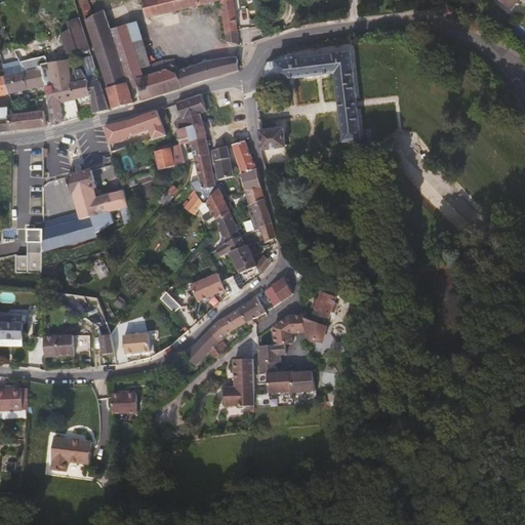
[(240,43),(232,0),(146,0),(149,16),(219,0),(220,0),(227,35),(228,42),(240,43)]
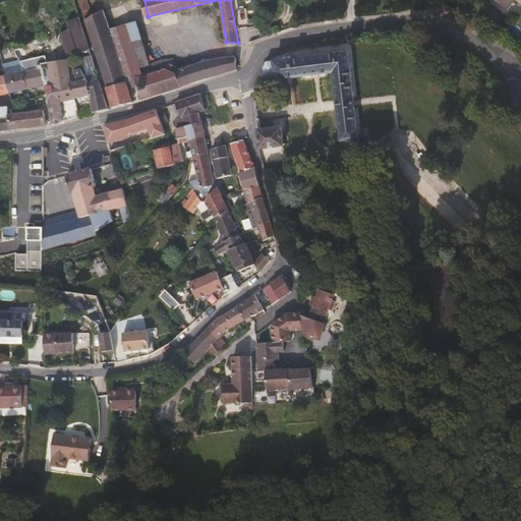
[(495,0),(507,8),(512,0),(495,0)]
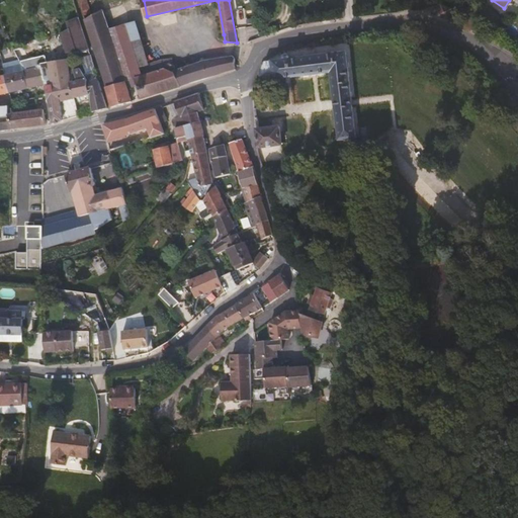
[(449,19),(452,9),(443,6),(439,15),(449,19)]
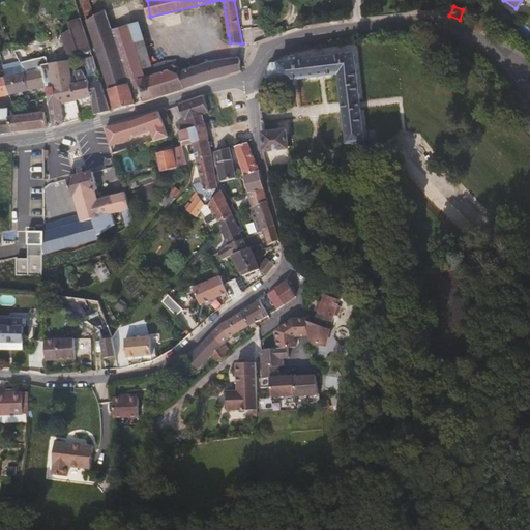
[(126,72),(113,32),(106,10),(88,21),(110,89),(129,83),(126,72)]
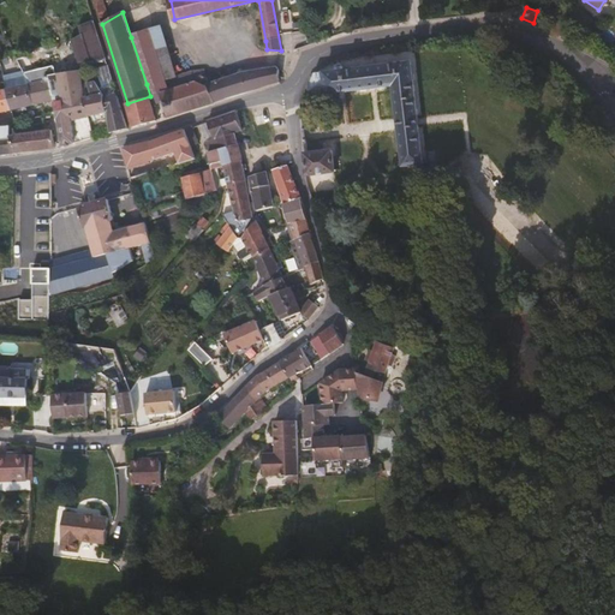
[(82,34),(97,25),(96,21),(79,27),(82,34)]
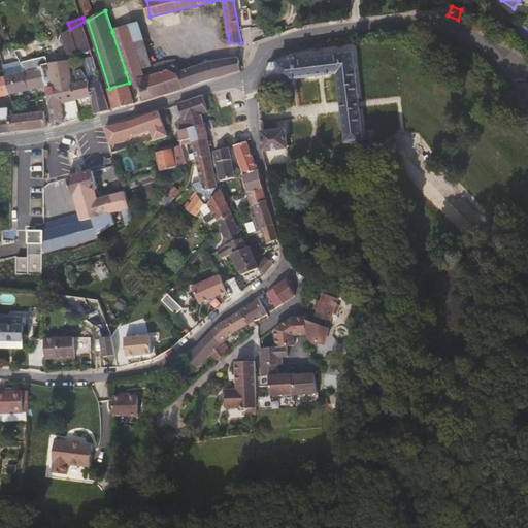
[(502,29),(498,22),(497,21),(493,24),(497,32),(502,29)]
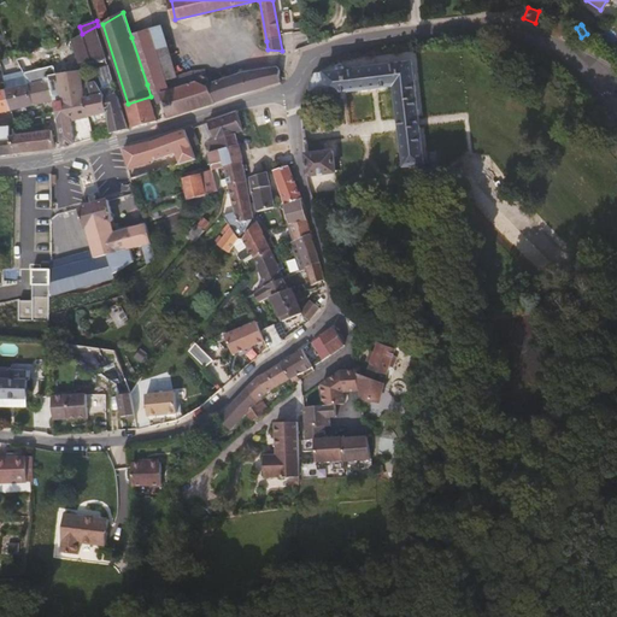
[(168,78),(152,30),(131,37),(147,84),(168,78)]
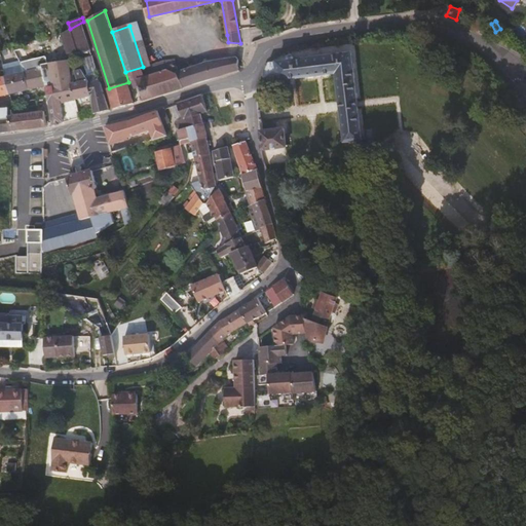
[(78,99),(75,82),(71,60),(49,63),(47,55),(30,61),(27,48),(16,51),(23,65),(30,71),(45,67),(46,78),(47,84),(52,124),(81,117),(78,99)]
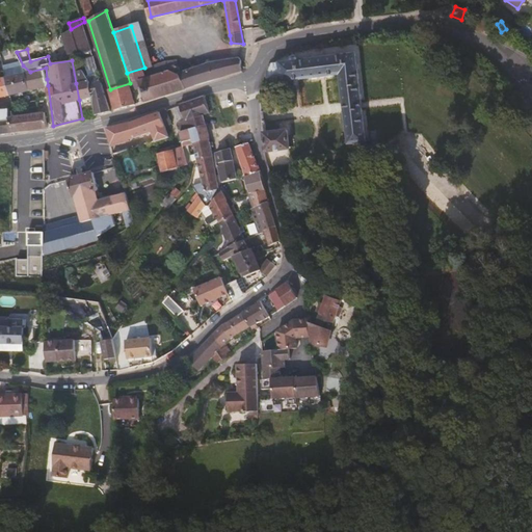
[(364,140),(355,53),(271,62),(263,82),(341,74),(347,142),(364,140)]
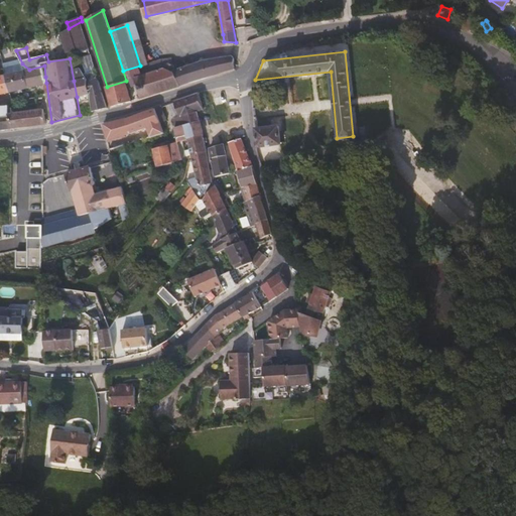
[(107,108),(92,54),(83,56),(85,66),(91,80),(92,80),(92,93),(93,112),(107,108)]
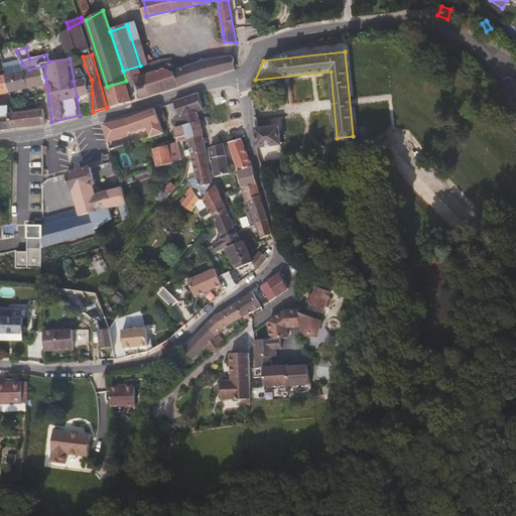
[(180,87),(235,70),(235,63),(235,59),(233,55),(206,60),(175,70),(180,87)]
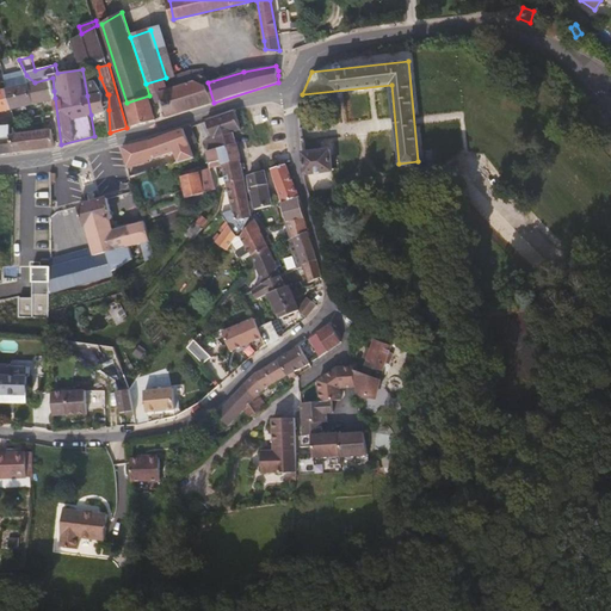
[(197,82),(198,76),(203,75),(208,78),(208,76),(203,68),(190,71),(166,78),(146,84),(149,96),(160,93),(197,82)]
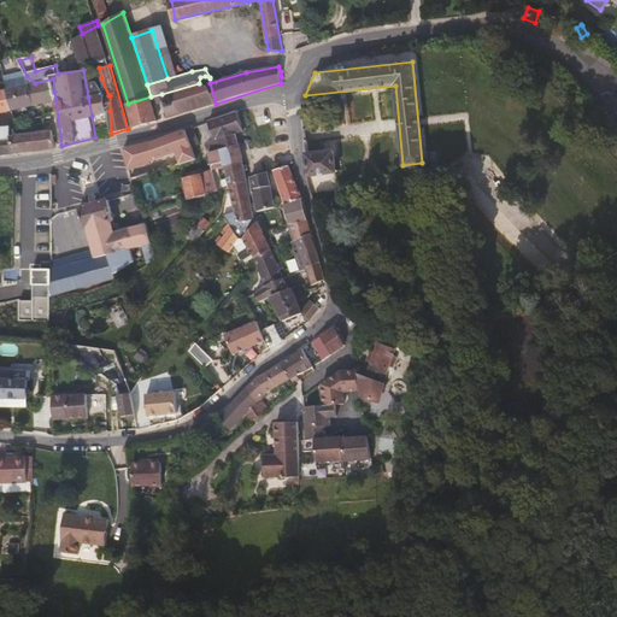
[(216,104),(210,83),(209,83),(210,78),(205,76),(200,77),(199,83),(162,94),(169,117),(216,104)]
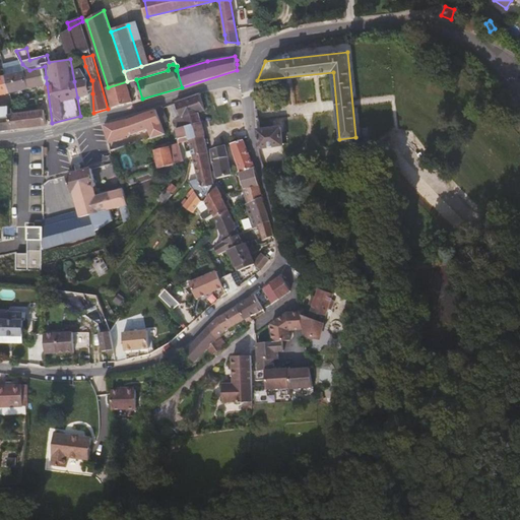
[(46,77),(45,66),(29,70),(25,71),(28,80),(46,77)]
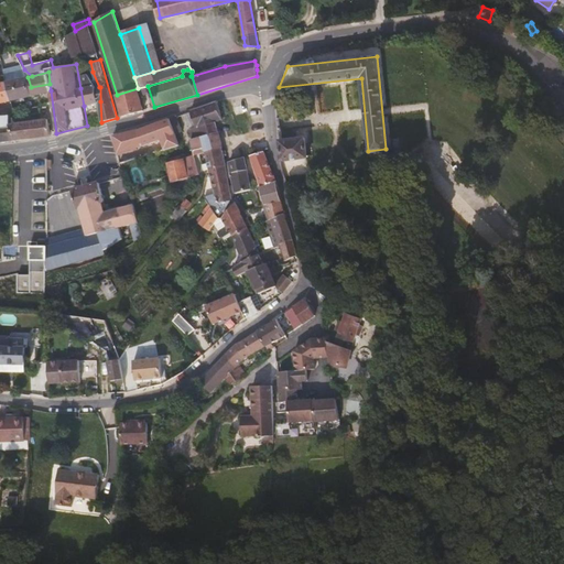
[(8,82),(6,74),(2,75),(0,75),(0,102),(11,100),(8,82)]
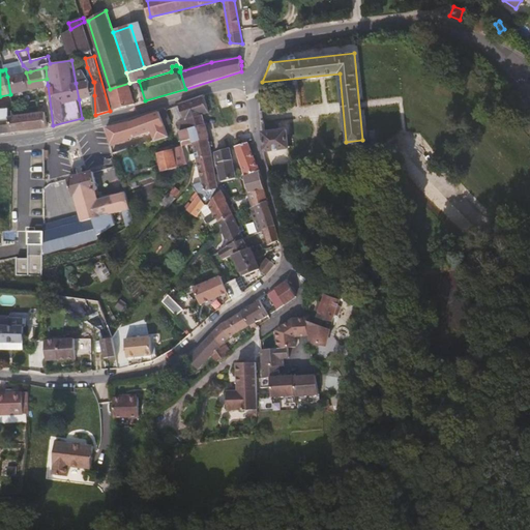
[(94,95),(90,82),(90,79),(84,69),(78,72),(82,82),(76,83),(79,99),(94,95)]
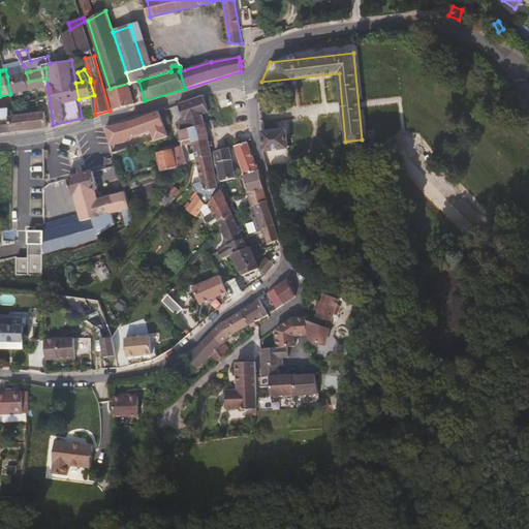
[(30,89),(29,82),(26,72),(7,76),(10,94),(30,89)]
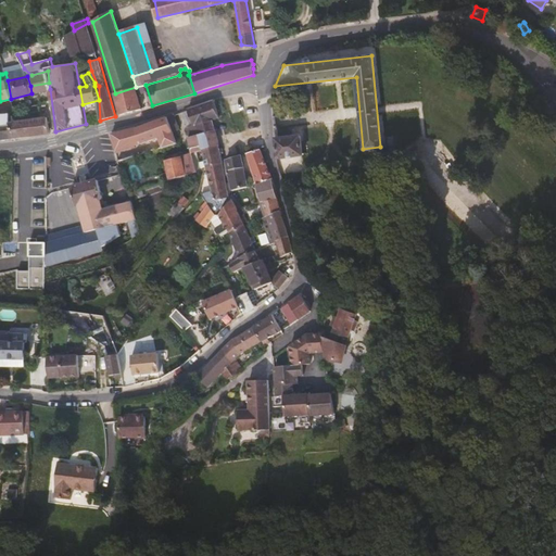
[(50,89),(49,83),(30,86),(32,93),(50,89)]
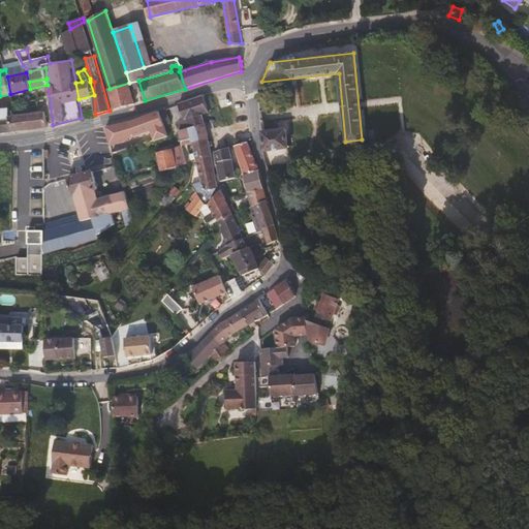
[(135,103),(129,83),(110,89),(115,110),(132,104),(135,103)]
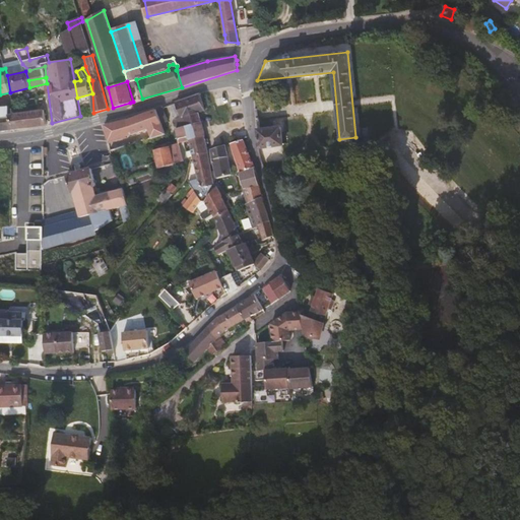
[(203,109),(200,92),(174,102),(179,117),(185,115),(198,112),(203,109)]
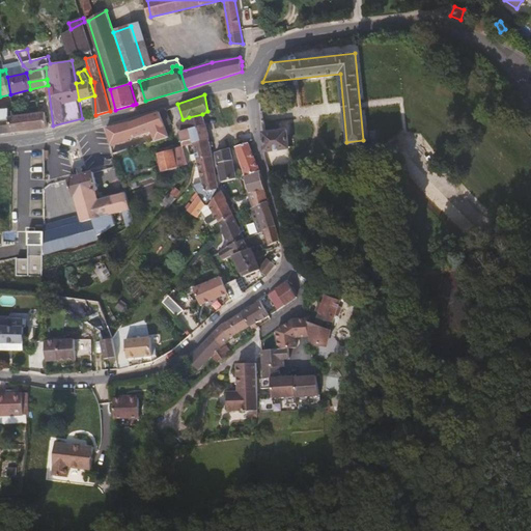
[(0,133),(15,132),(11,116),(9,108),(0,109),(0,133)]
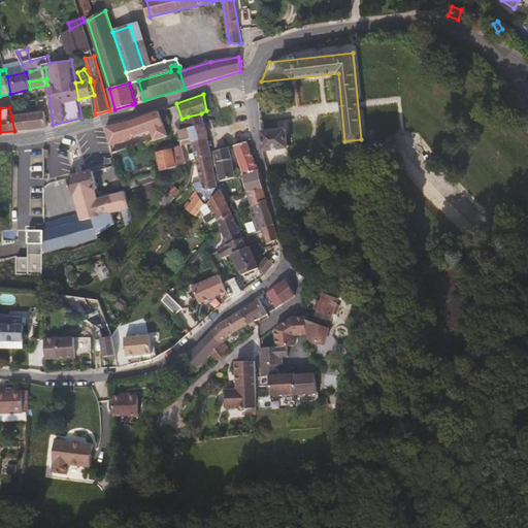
[(168,121),(164,108),(157,110),(162,123),(168,121)]
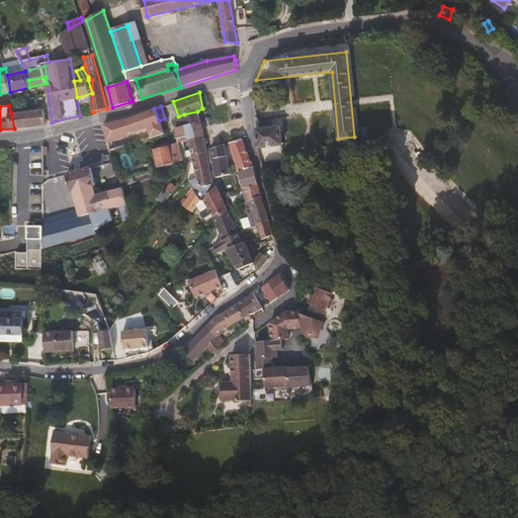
[(47,123),(45,108),(11,113),(14,128),(47,123)]
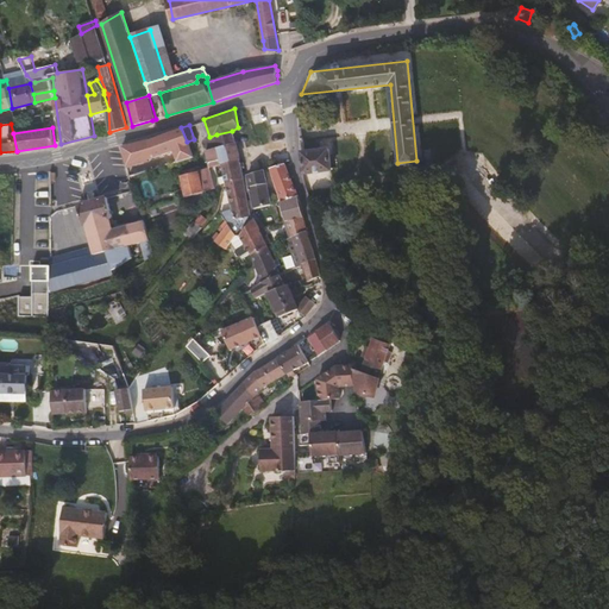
[(187,142),(181,127),(150,138),(118,145),(126,175),(138,171),(135,159),(171,148),(175,161),(192,156),(187,142)]
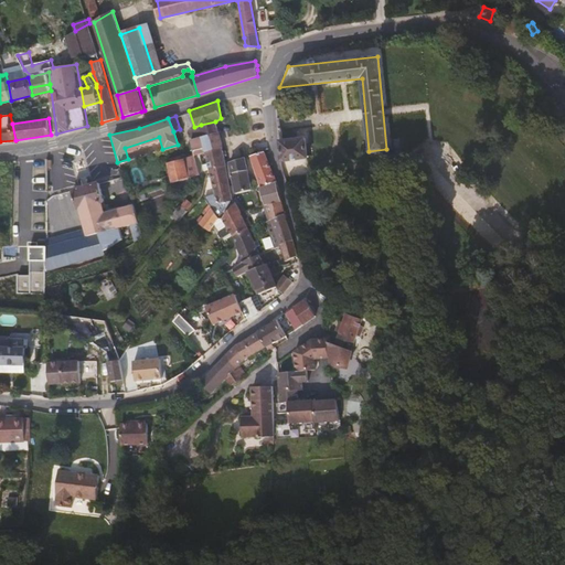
[(217,131),(215,121),(201,125),(203,135),(217,131)]
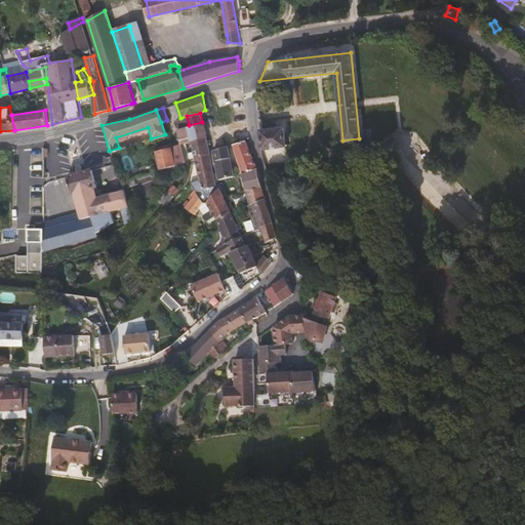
[(189,125),(187,116),(180,118),(174,120),(177,128),(189,125)]
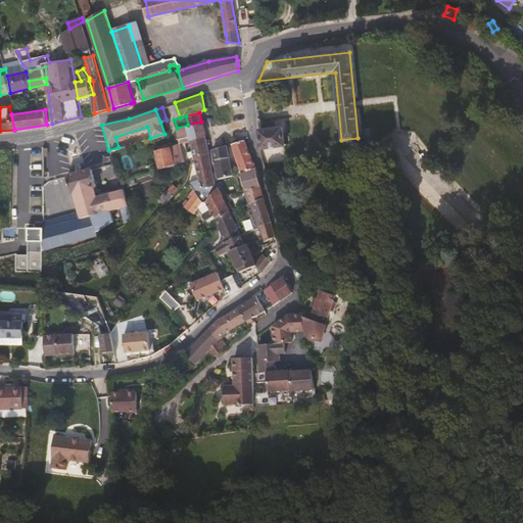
[(204,136),(201,122),(188,125),(177,128),(175,129),(178,138),(187,136),(189,140),(204,136)]
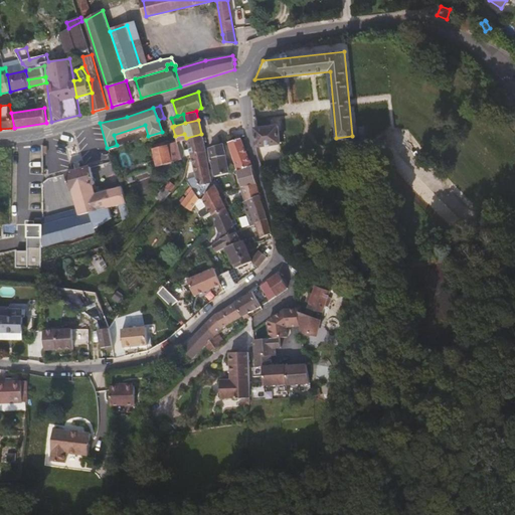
[(278,144),(276,126),(253,128),(255,146),(278,144)]
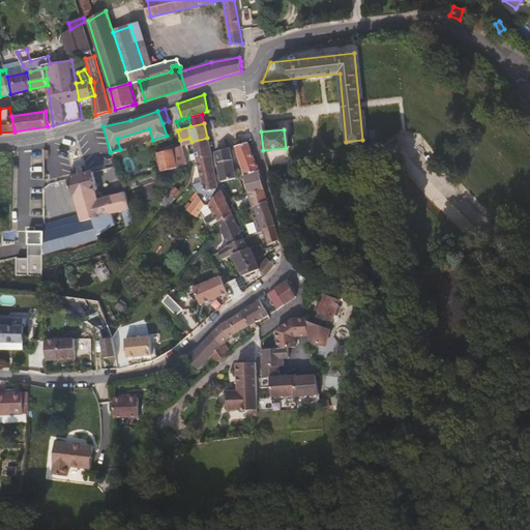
[(210,152),(207,138),(192,142),(196,160),(210,154),(210,152)]
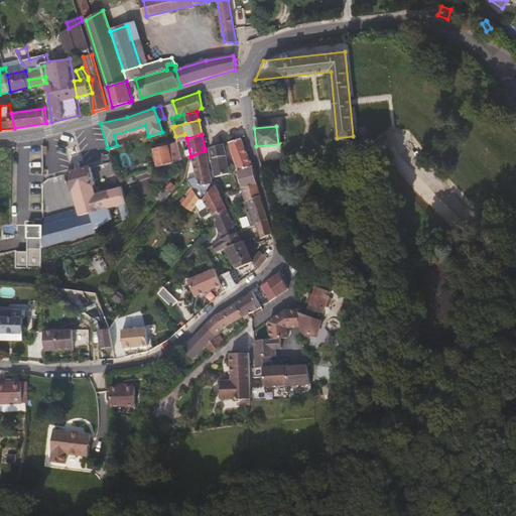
[(252,165),(241,138),(229,141),(236,169),(252,165)]
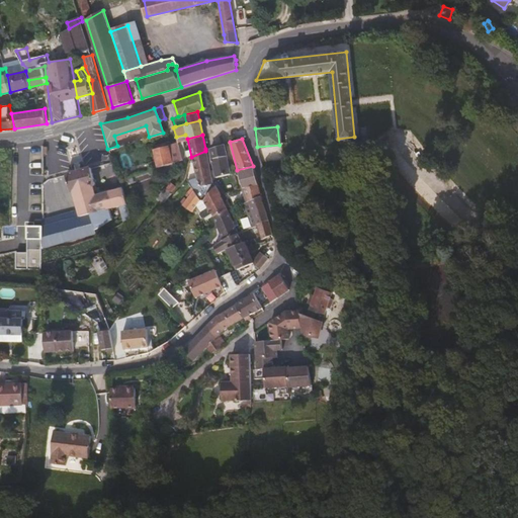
[(227,172),(223,144),(205,149),(205,151),(207,161),(211,159),(216,174),(227,172)]
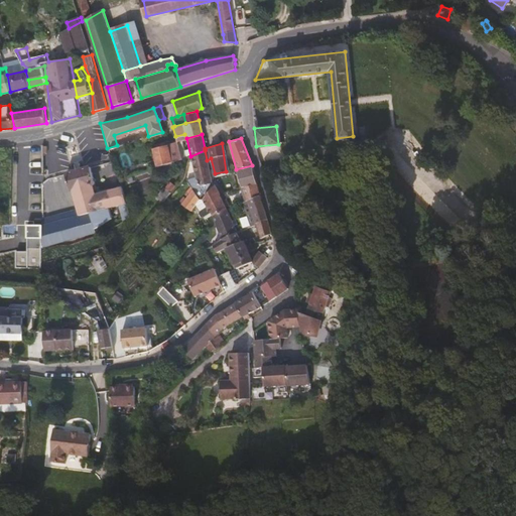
[(177,147),(167,148),(165,144),(152,147),(156,165),(180,159),(177,147)]
